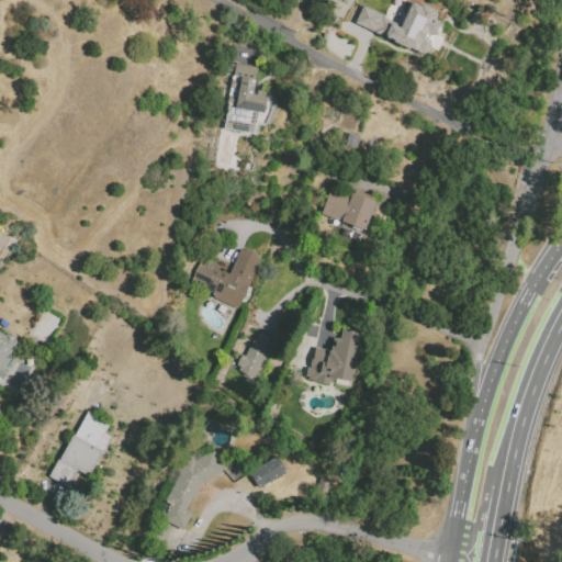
[(424,40),(428,41),(430,46),(427,52),(422,54),(418,52),(394,41),(383,36),(353,22),(361,4),(391,19),(390,22),(398,26),(411,1),(419,6),(420,2),(436,10),(435,12),(436,13),(433,20),(440,23),(436,35),(428,32),(424,40)]
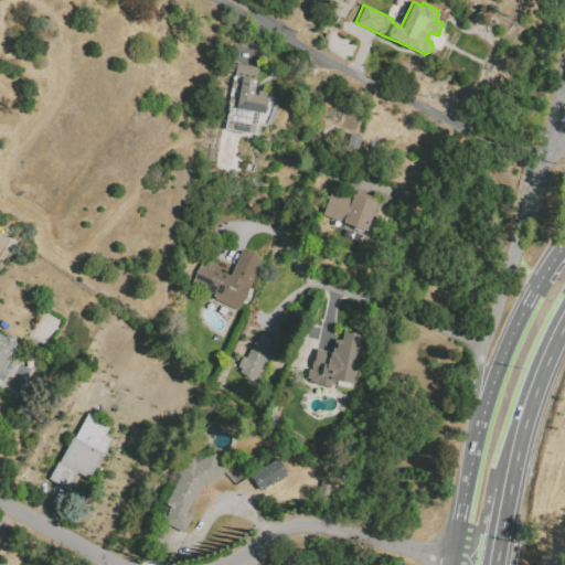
[(228,64),(237,66),(237,64),(259,68),(256,89),(269,92),(265,114),(258,113),(255,135),(225,129),(234,77),(226,76),(228,64)]
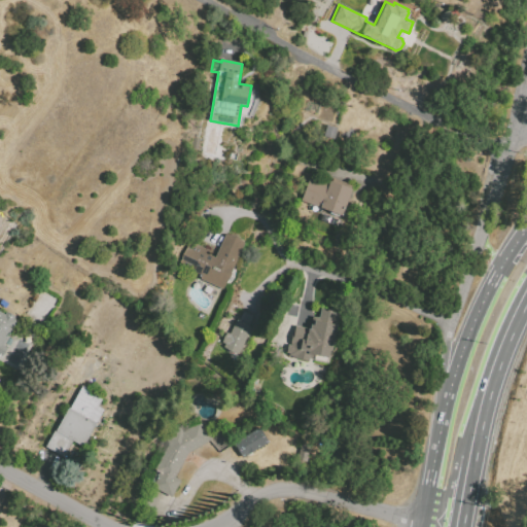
[(325,125),(336,128),(332,139),(322,137),(325,125)]
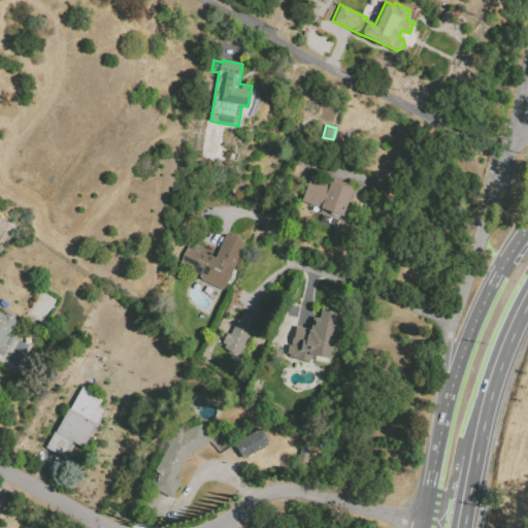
[(353,187),(343,216),(302,202),(310,177),(329,184),(330,179),(353,187)]
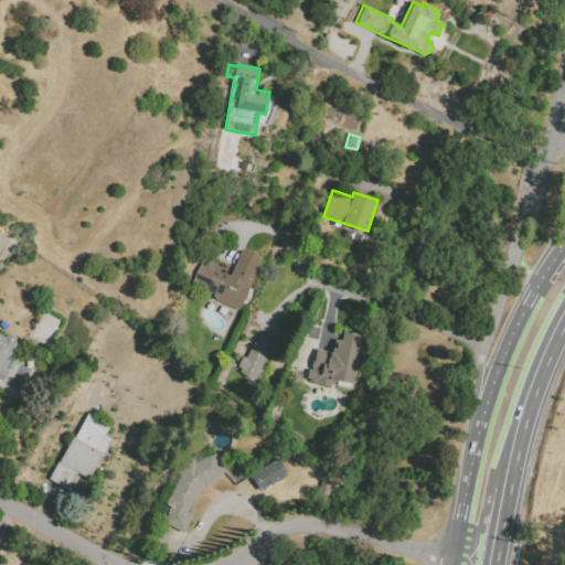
[(343,236),(347,228),(364,235),(362,243),(343,236)]
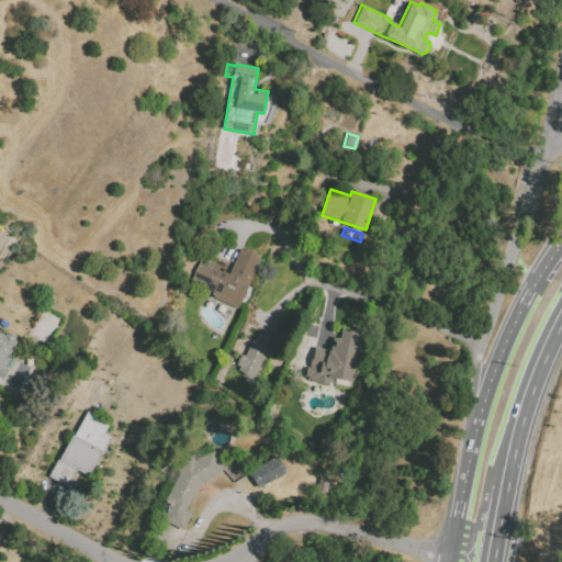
[(262,256),(239,310),(213,298),(215,294),(191,283),(202,257),(224,266),(222,271),(229,276),(243,247),(262,256)]
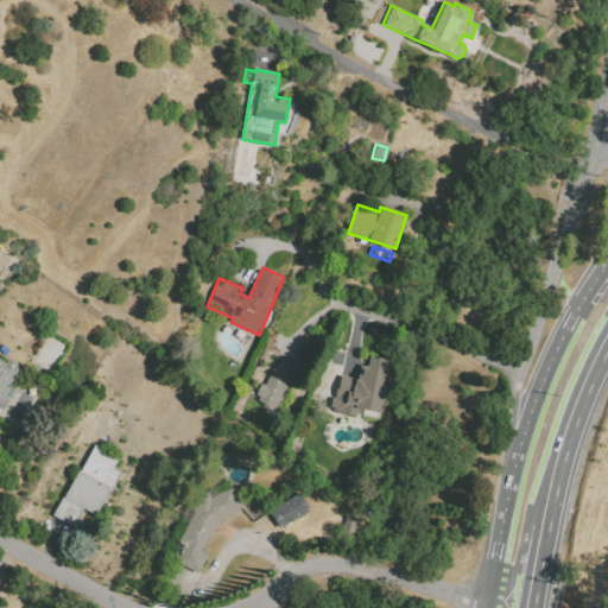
[(381,418),(358,413),(356,419),(342,416),(342,411),(330,410),(333,397),(336,398),(341,375),(359,379),(361,366),(368,367),(371,356),(392,360),(381,418)]
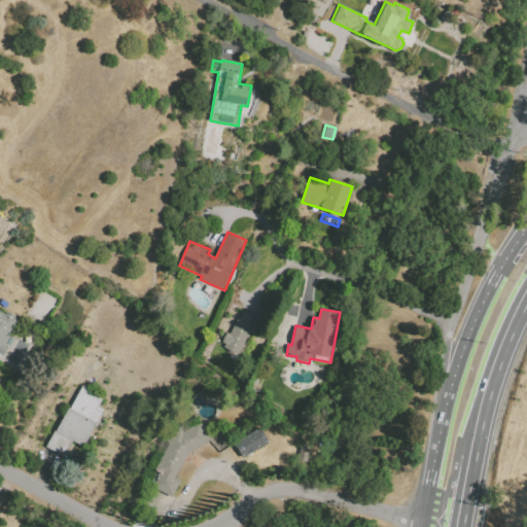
[(0,312),(5,315),(7,311),(16,315),(14,319),(18,321),(6,343),(10,345),(4,356),(0,354),(0,312)]
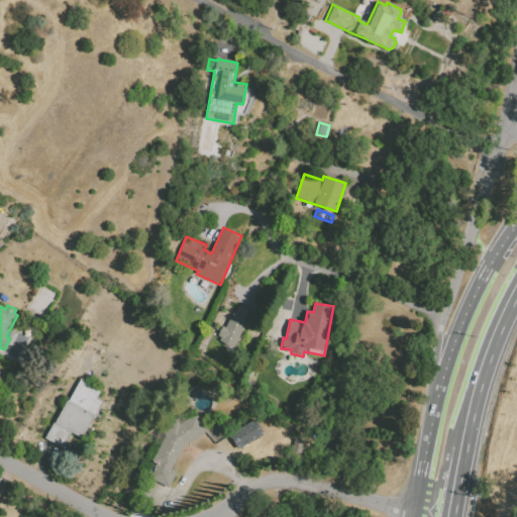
[(246,320),(234,348),(219,341),(221,338),(217,336),(222,325),(226,327),(232,314),(233,315),(238,305),(249,310),(244,320),(246,320)]
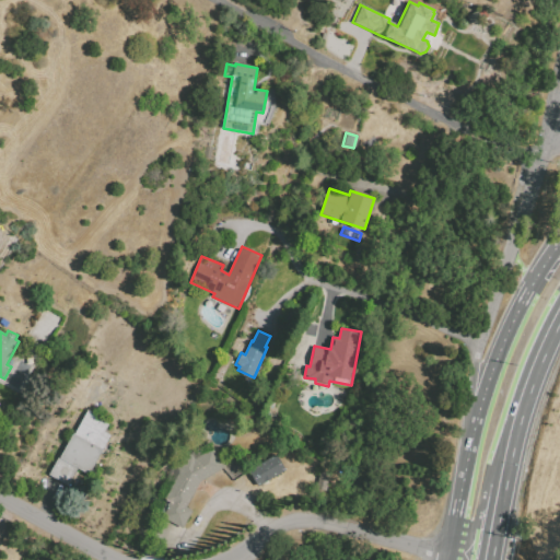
[(86,409),(116,426),(103,450),(90,475),(78,468),(69,486),(48,475),(58,457),(71,432),(74,434),(86,409)]
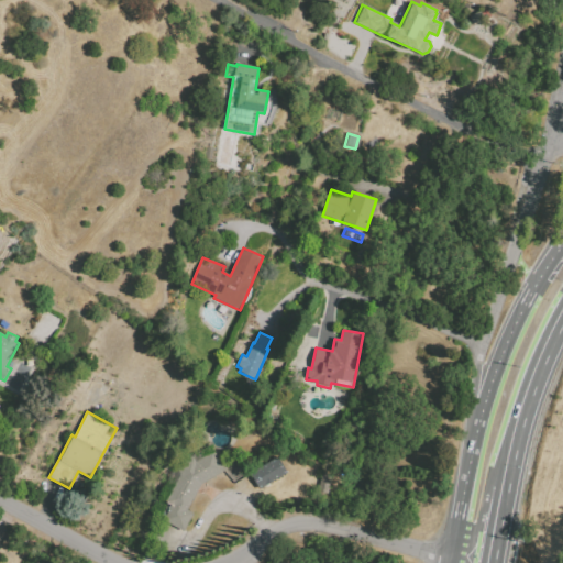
[(181,531),(162,519),(169,505),(165,503),(168,497),(159,493),(174,468),(177,470),(191,456),(196,462),(214,451),(225,470),(201,484),(186,509),(192,514),(181,531)]
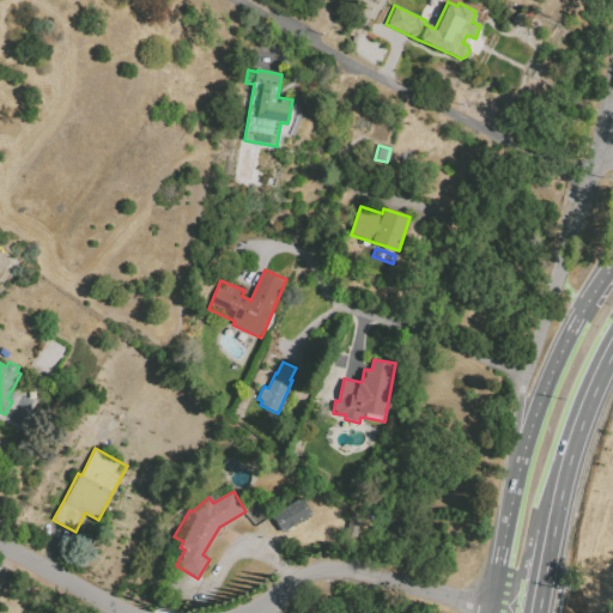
[(271,513),(280,530),(310,514),(299,496),(271,513)]
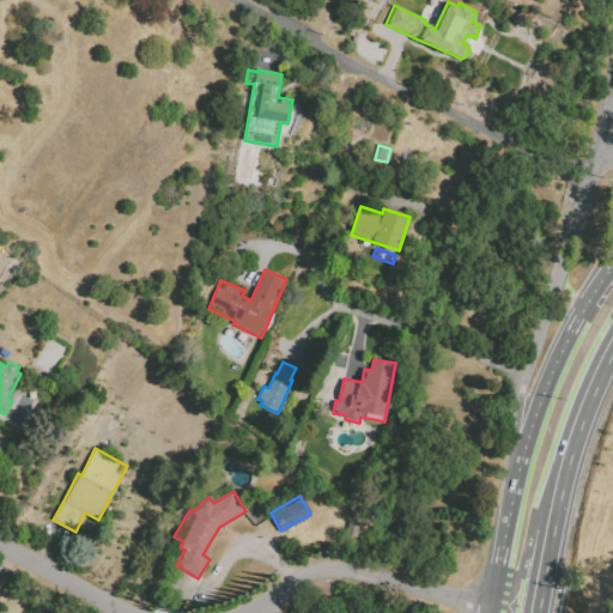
[(347,534),(350,515),(362,516),(358,536),(347,534)]
